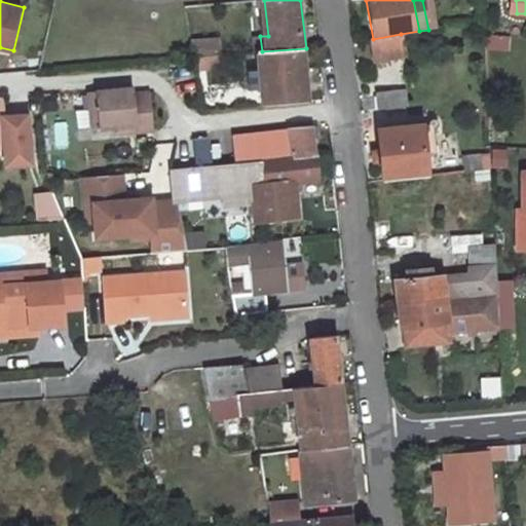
[(506,32),(483,29),(483,43),(506,44),(506,32)]
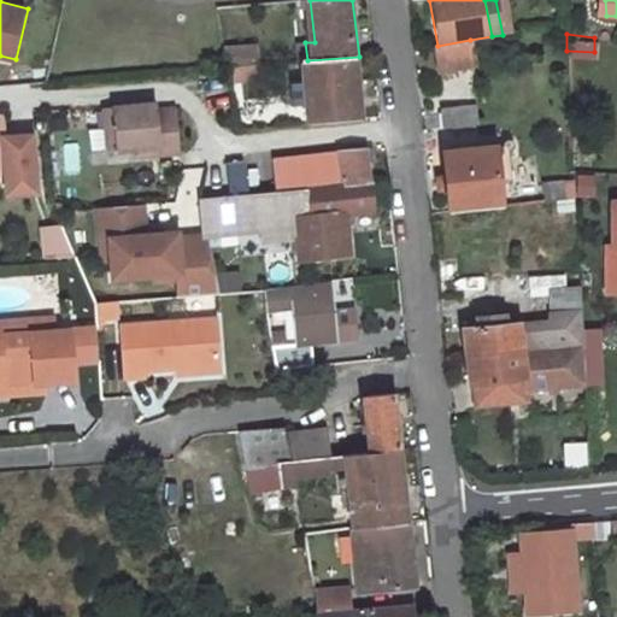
[(438,46),(432,47),(435,76),(474,69),(470,40),(438,46)]
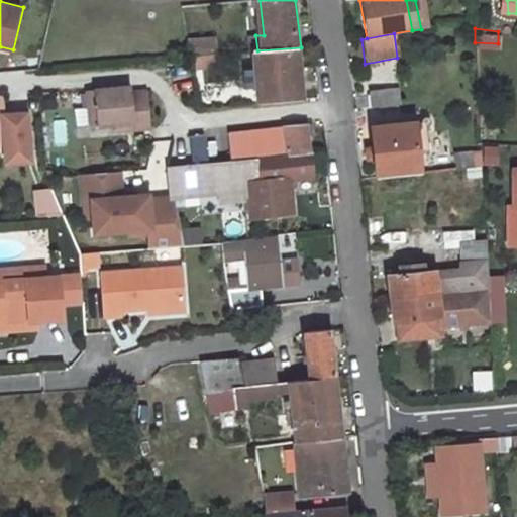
[(192,57),(219,55),(217,38),(189,40),(192,57)]
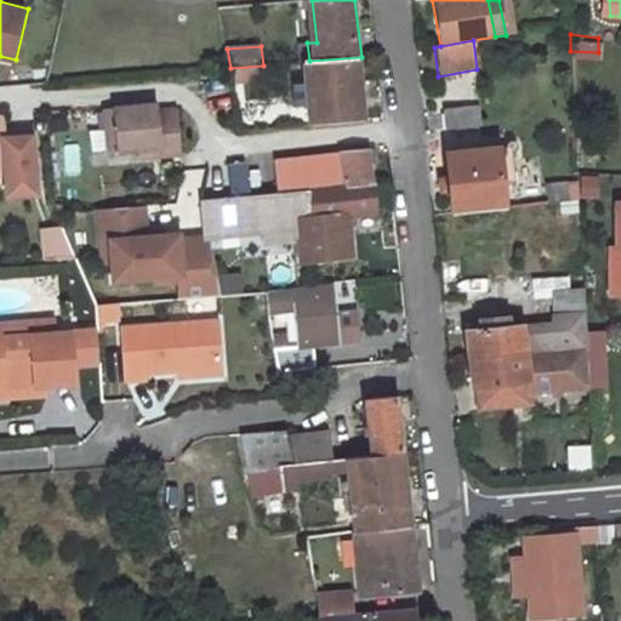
[(362,57),(309,61),(311,79),(298,81),(301,106),(312,104),(314,124),(369,118),(362,57)]
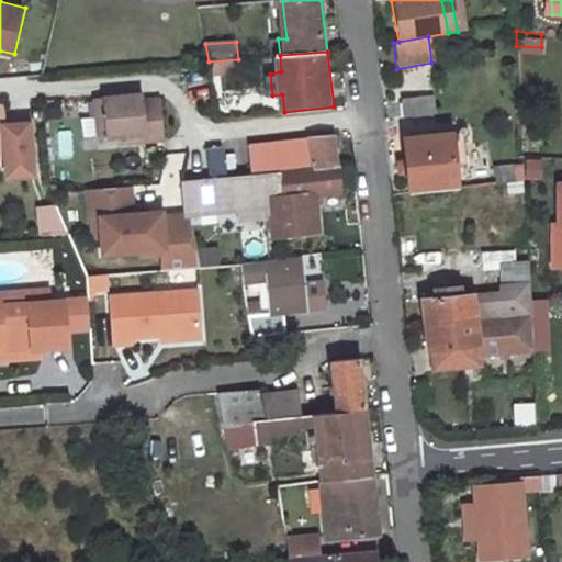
[(238,59),(209,62),(211,76),(239,74),(239,58),(238,59)]
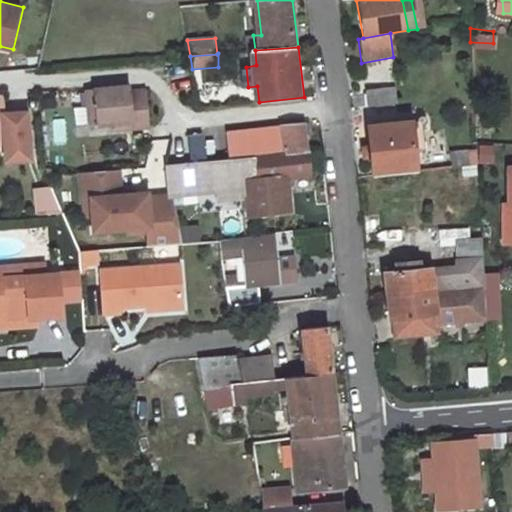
[(131,84),(88,88),(91,124),(114,122),(132,121),(132,127),(150,126),(147,90),(132,91),(131,84)]
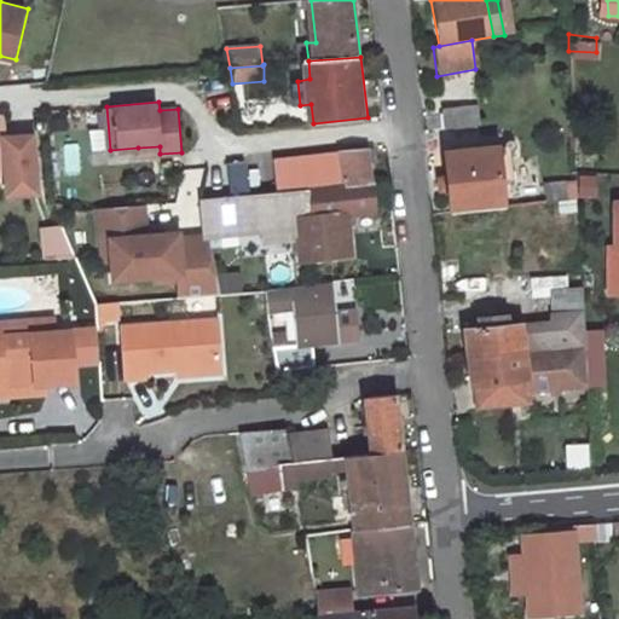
[(476,105),(441,109),(443,131),(478,127),(476,105)]
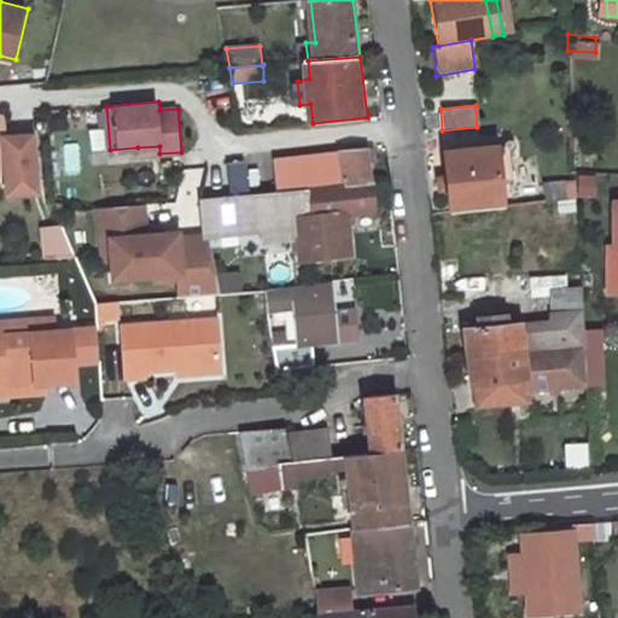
[(494,145),(441,151),(444,180),(435,181),(436,193),(445,191),(448,214),(501,208),(494,145)]
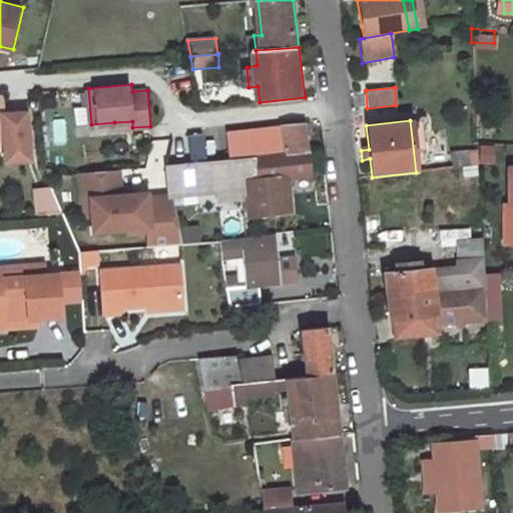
[(307,122),(227,132),(230,158),(261,155),(310,149),(307,122)]
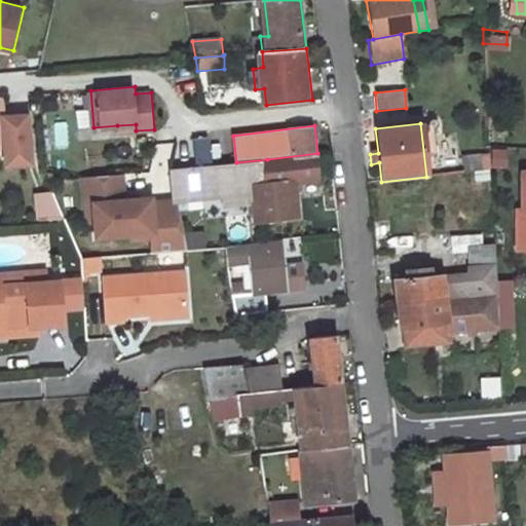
[(194,137),(193,163),(209,163),(209,137),(194,137)]
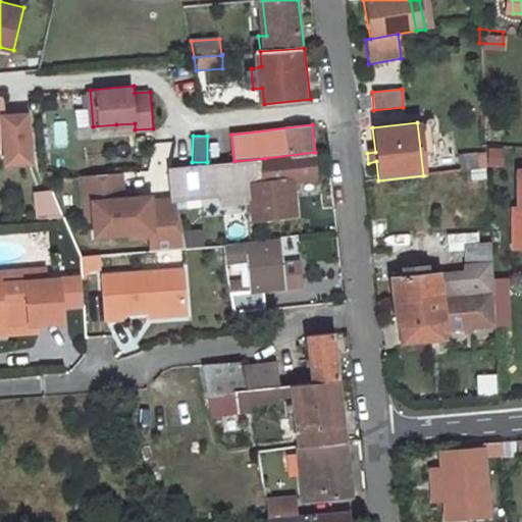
[(485,157),(484,138),(475,140),(475,151),(438,155),(440,173),(486,168),(485,157)]
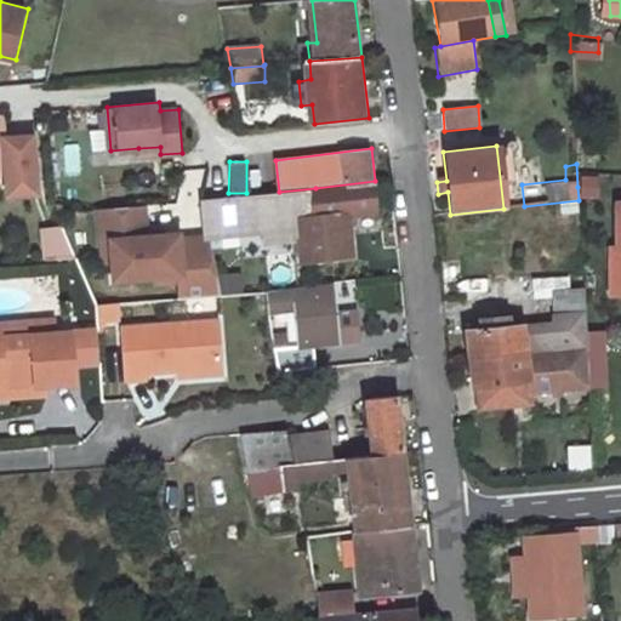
[(576,164),(577,187),(602,184),(600,166),(576,164)]
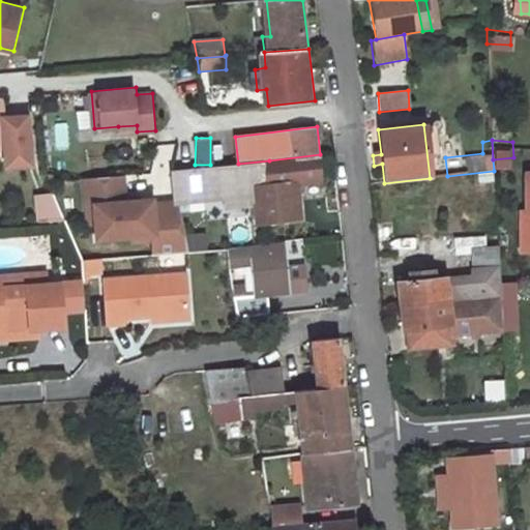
[(320,154),(269,160),(271,183),(275,222),(310,217),(305,181),(323,179),(320,154)]
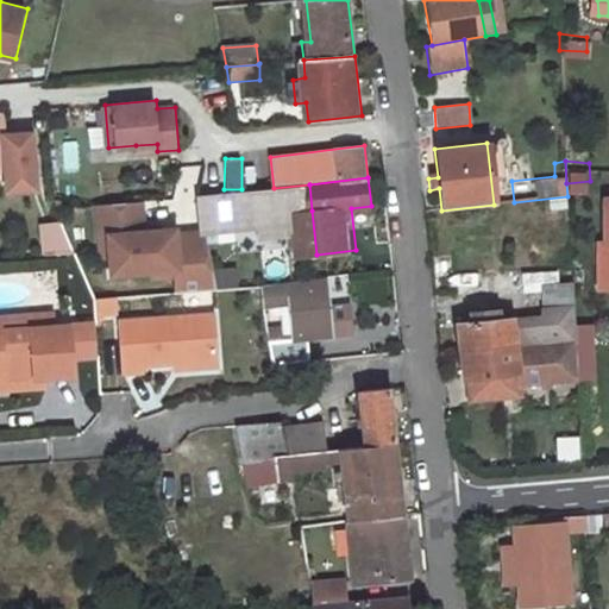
[(309,184),(274,188),(277,213),(312,211),(309,184)]
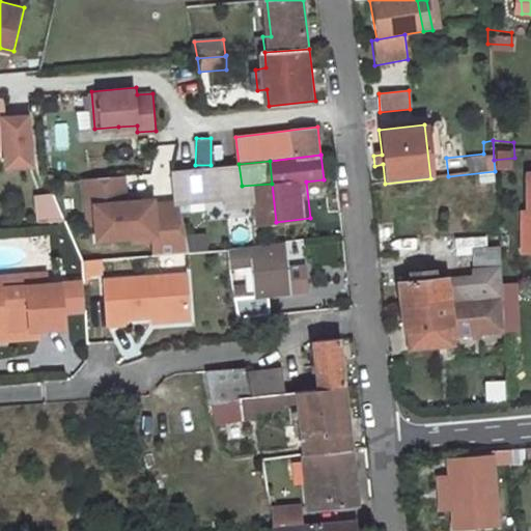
[(239,164),(214,165),(218,190),(242,189),(242,186),(239,164)]
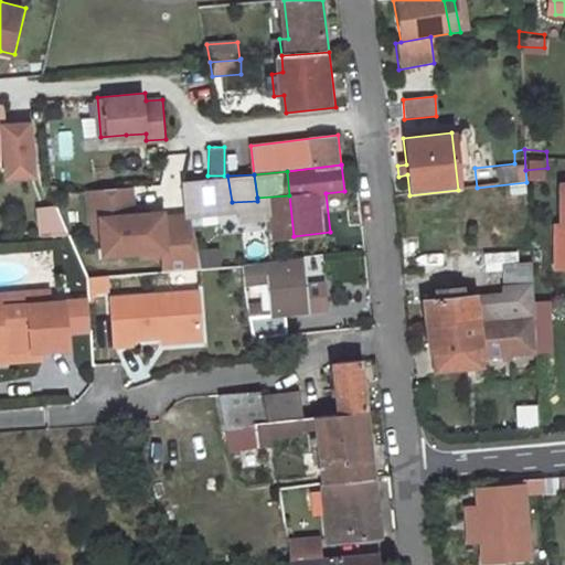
[(227,176),(185,179),(184,179),(187,211),(233,208),(227,176)]
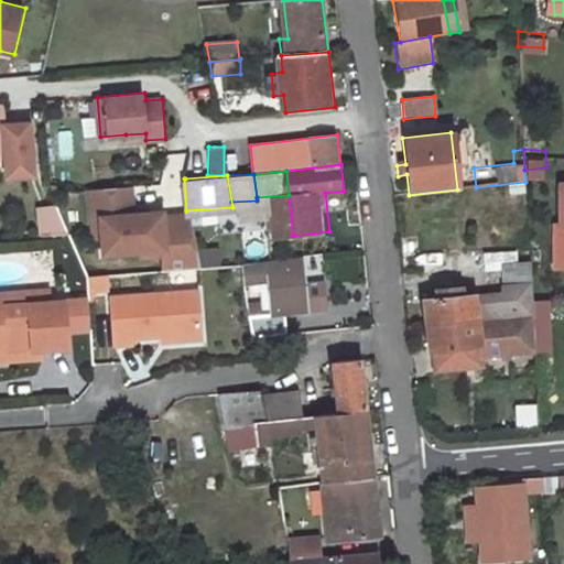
[(563,182),(557,183),(557,225),(552,224),(552,264),(563,264),(563,182)]
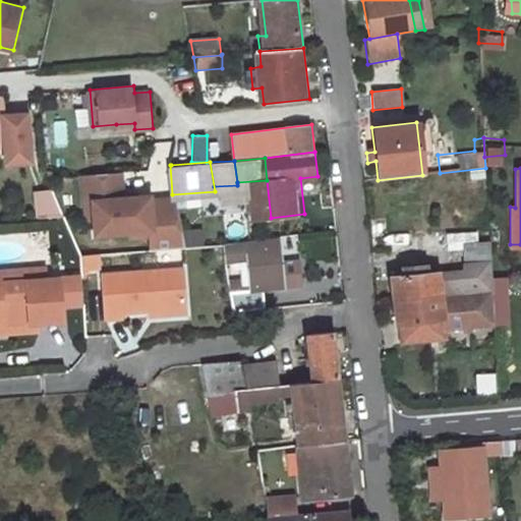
[(122,197),(120,169),(87,171),(84,171),(87,199),(95,198),(97,230),(151,226),(153,247),(185,245),(177,196),(146,198),(142,195),(122,197)]
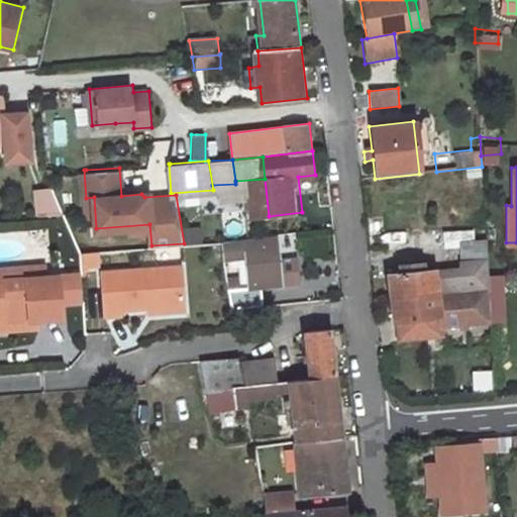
[(62,213),(52,186),(35,187),(37,214),(62,213)]
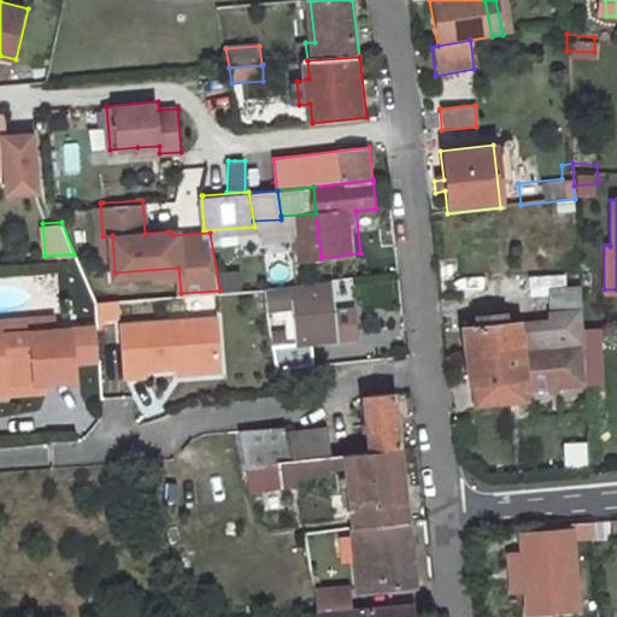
[(579,272),(544,276),(546,311),(541,311),(542,329),(545,350),(582,346),(579,272)]
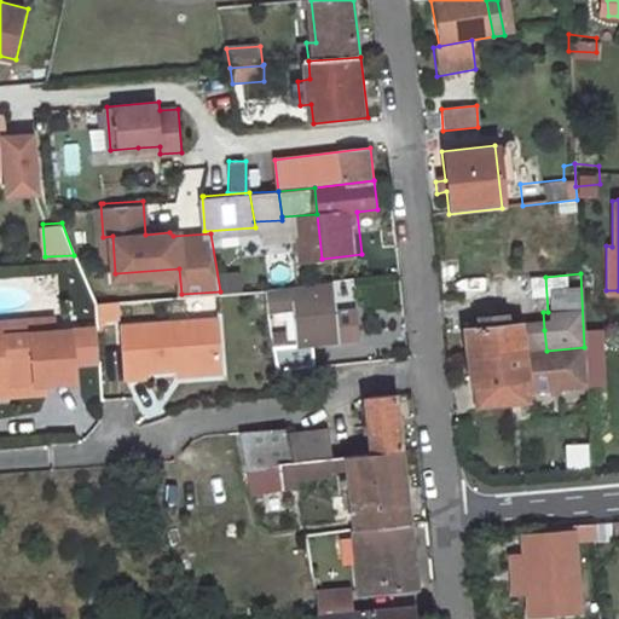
[(330,282),(265,288),(268,312),(295,310),(299,337),(273,341),(278,368),(318,364),(316,337),(336,335),(330,282)]
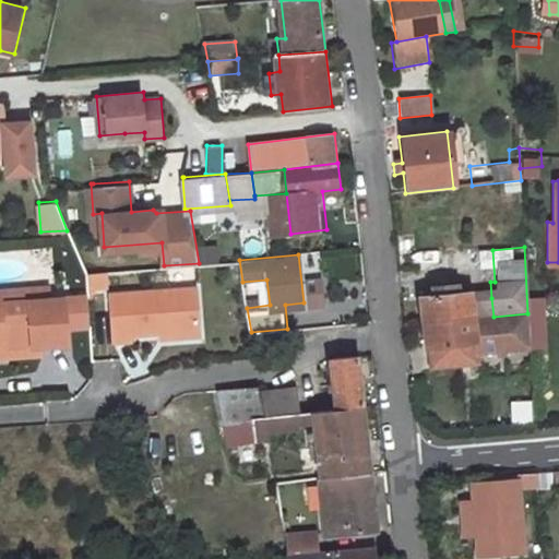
[(0,298),(48,296),(48,284),(0,287),(0,298)]
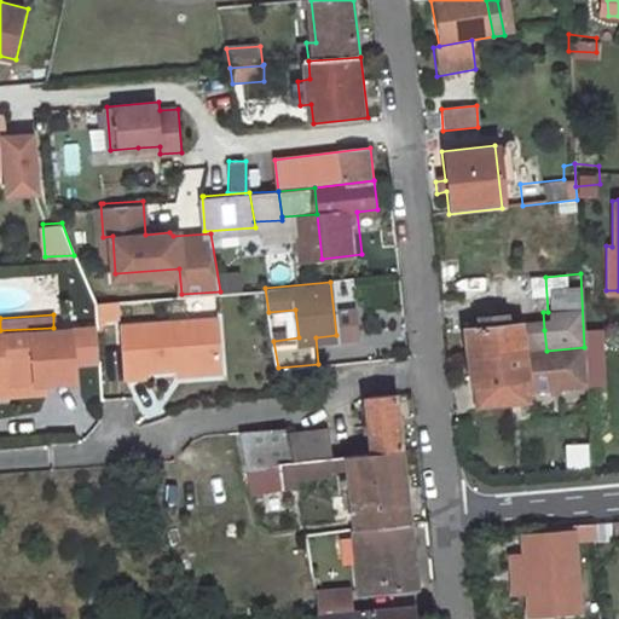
[(140,368),(171,365),(214,362),(210,317),(117,325),(121,377),(142,376),(140,368)]
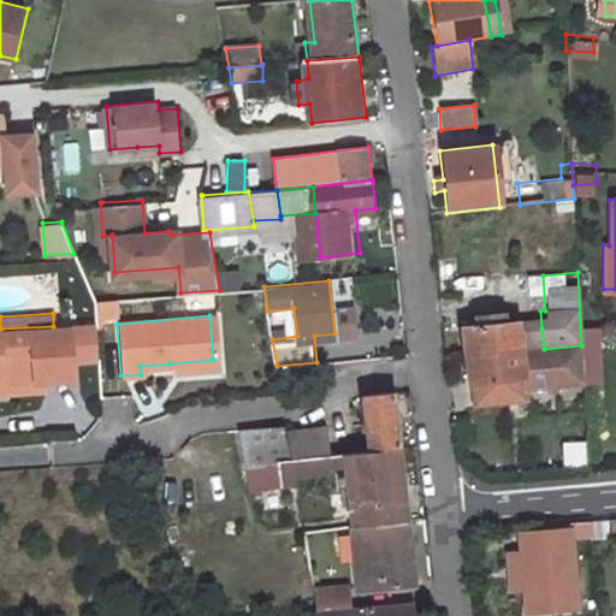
[(477,329),(458,330),(461,357),(544,349),(542,329),(517,330),(516,325),(498,326),(498,318),(477,320),(477,329)]
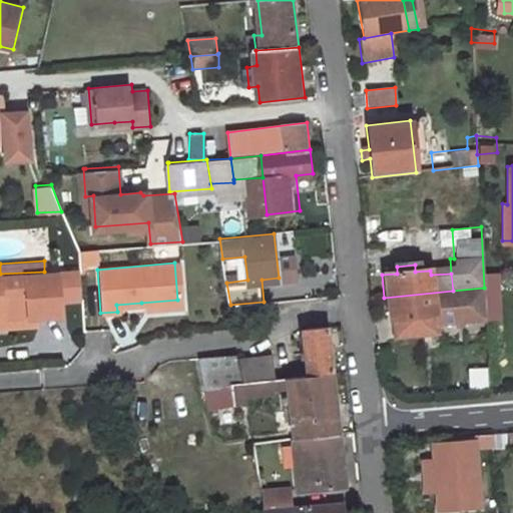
[(62,314),(59,271),(44,272),(0,274),(0,317),(36,315),(62,314)]
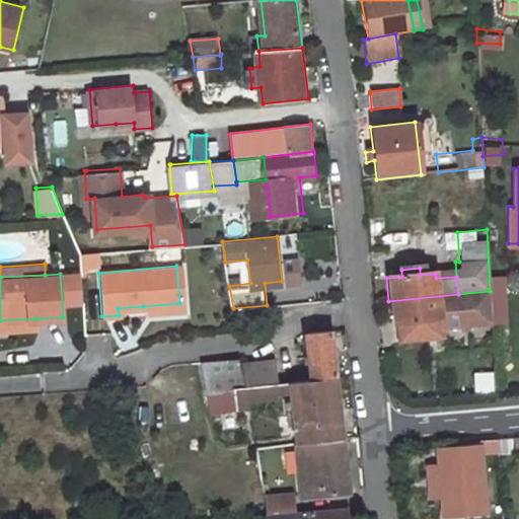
[(458,294),(388,301),(391,324),(440,319),(441,329),(492,325),(490,291),(458,294)]
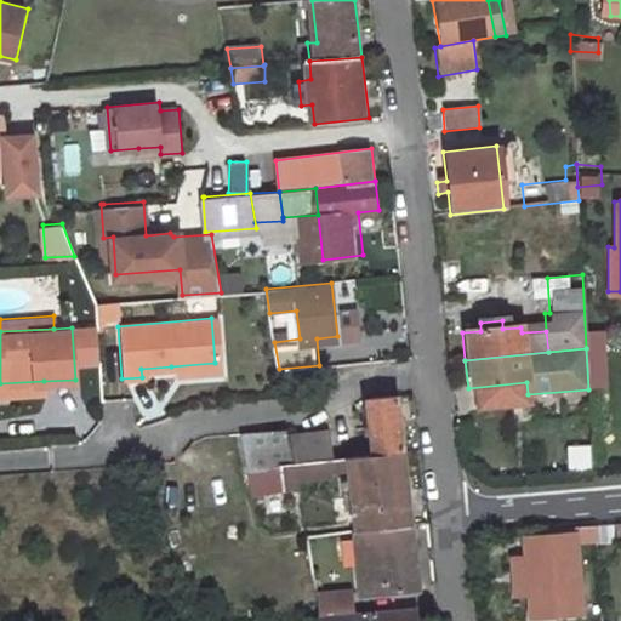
[(171,366),(172,374),(216,370),(215,363),(171,366)]
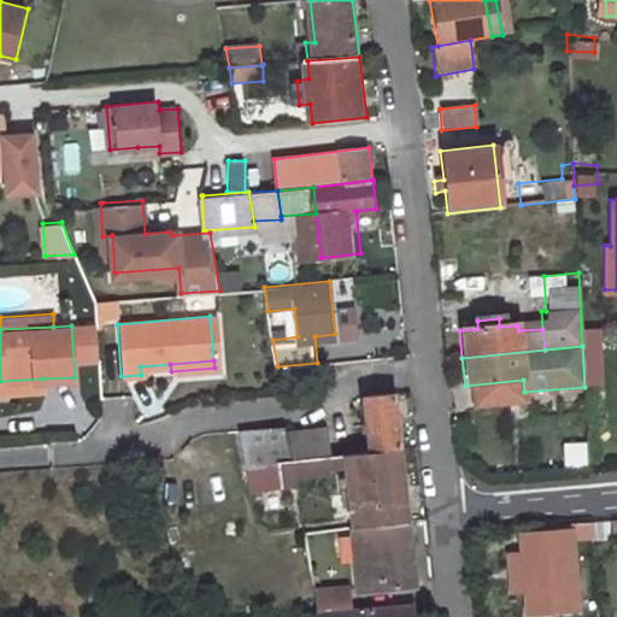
[(0,388),(43,387),(43,378),(0,381),(0,388)]
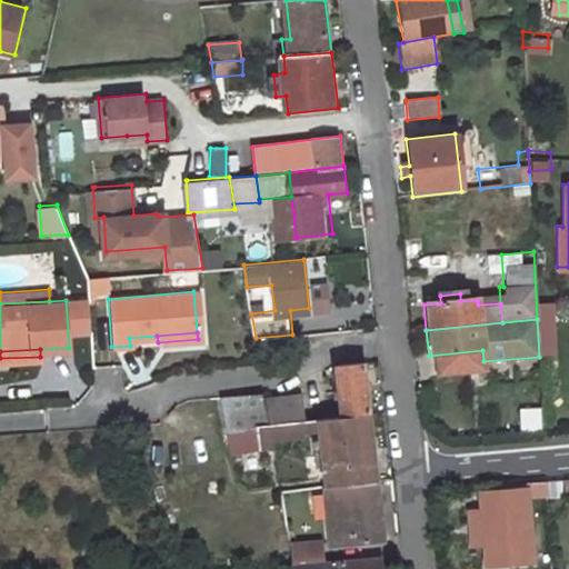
[(343,417),(370,413),(366,362),(338,365),(343,417)]
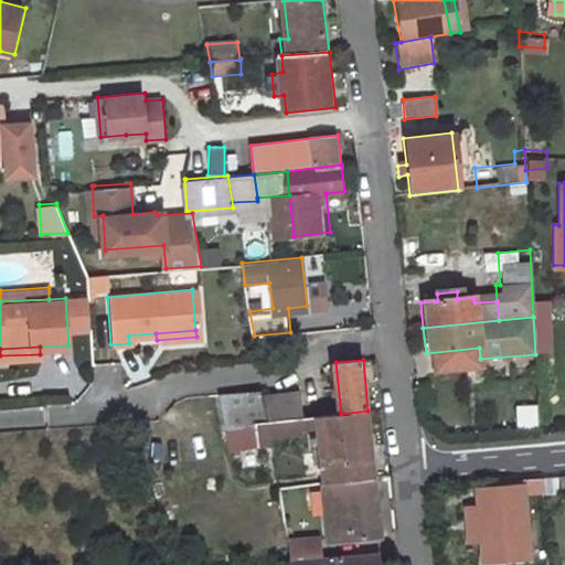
[(263,390),(224,392),(232,447),(272,444),(269,436),(268,422),(263,394),(263,390)]
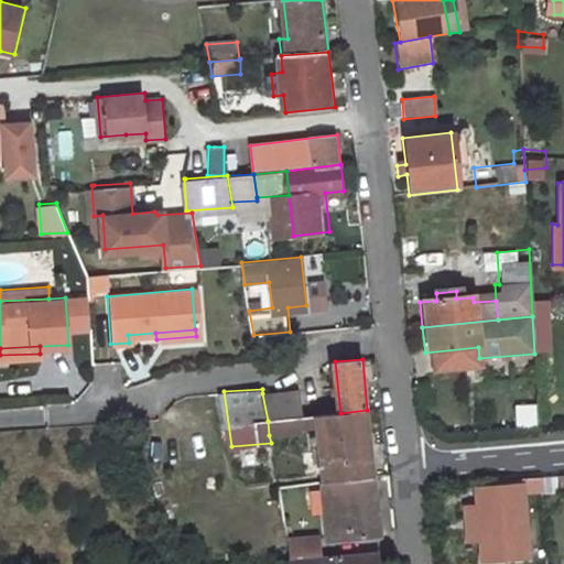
[(301,389),(262,393),(268,421),(304,416),(301,389)]
